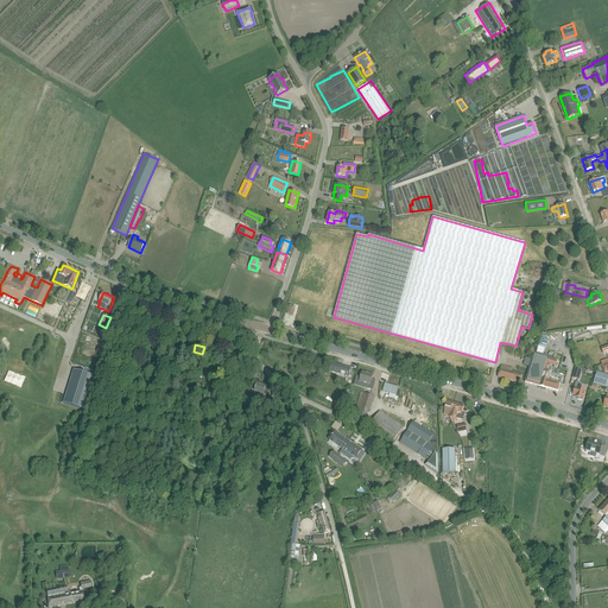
[(532,359),(526,377),(525,382),(539,386),(539,387),(546,388),(558,392),(561,384),(563,377),(553,373),(557,360),(534,353),(532,359)]
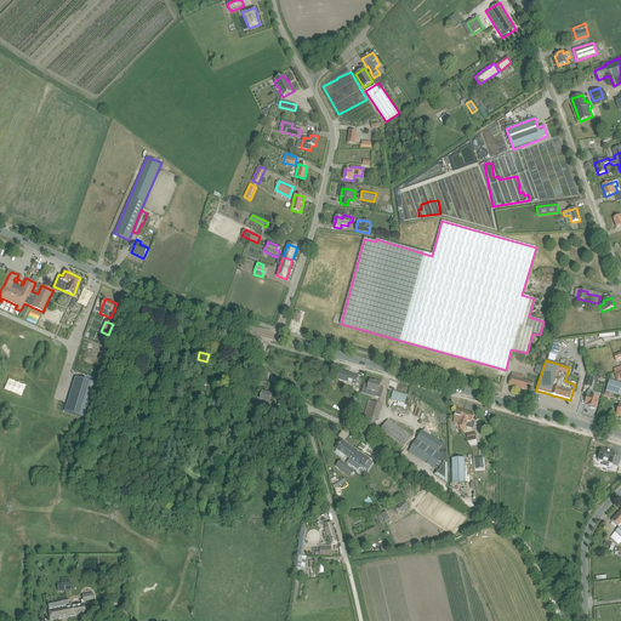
[(335,380),(357,386),(357,385),(360,386),(363,379),(359,377),(359,376),(340,371),(336,370),(335,370),(337,371),(335,380)]
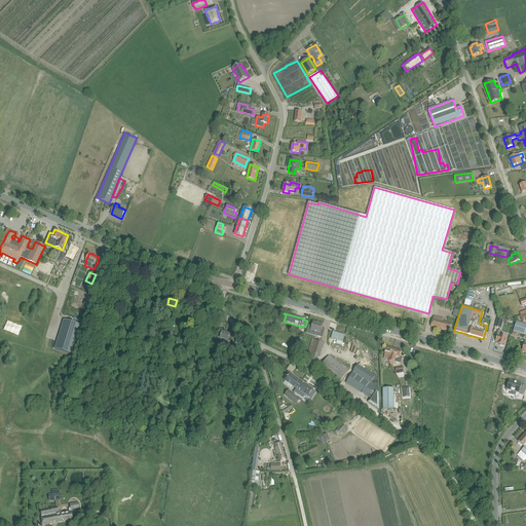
[(450,332),(452,325),(442,322),(443,318),(434,315),(430,326),(450,332)]
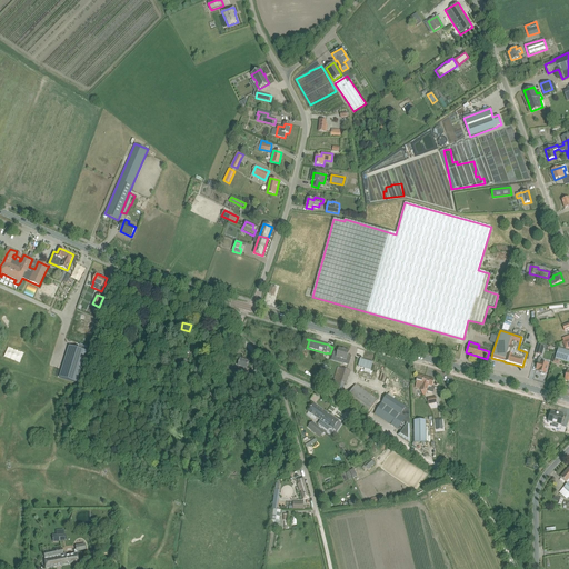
[(78,383),(87,351),(69,347),(60,378),(78,383)]
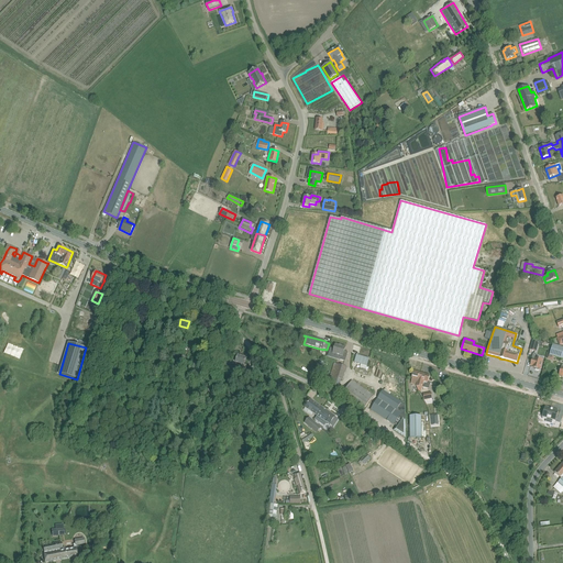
[(341,356),(341,359),(345,360),(346,356),(346,357),(348,352),(344,351),(345,348),(335,344),(333,353),(341,356)]
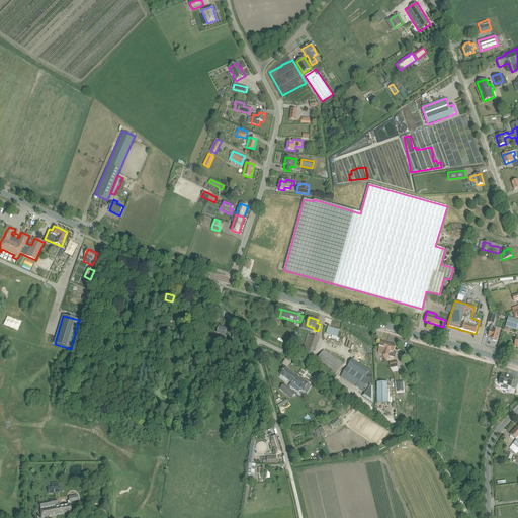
[(517,320),(509,318),(509,317),(506,327),(517,330),(517,335),(514,345),(517,345),(517,320)]
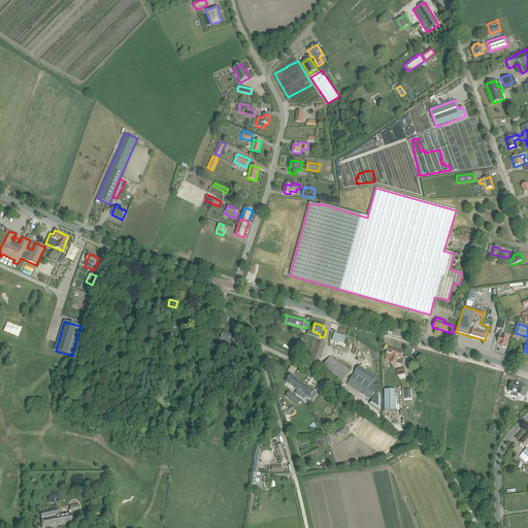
[(165,340),(172,341),(174,330),(168,328),(165,340)]
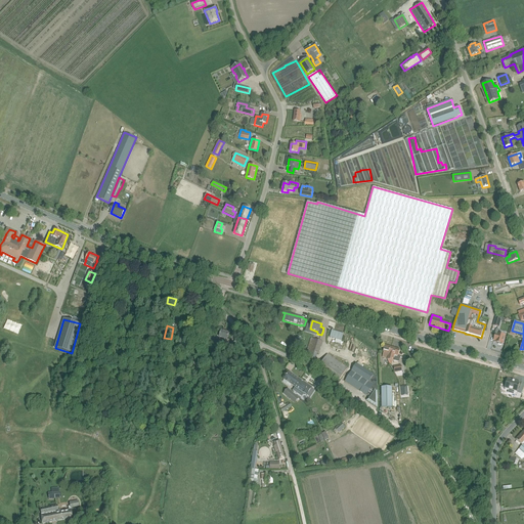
[(176,339),(187,341),(189,330),(179,328),(176,339)]
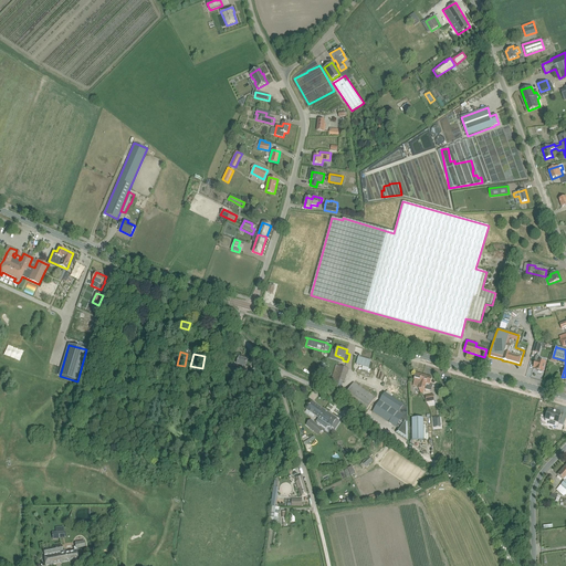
[(358,356),(356,365),(363,366),(369,368),(371,360),(358,356)]
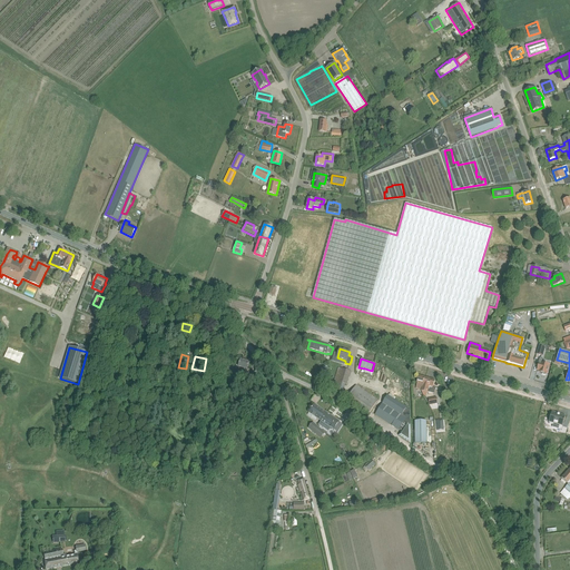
[(547,374),(549,365),(542,363),(543,360),(540,359),(537,370),(540,371),(540,372),(539,372),(542,373),(542,374),(546,375),(546,374),(547,374)]
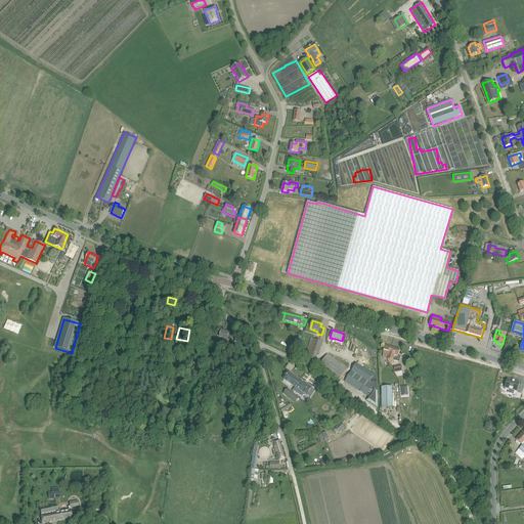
[(219,337),(222,338),(221,343),(228,345),(230,340),(227,339),(229,333),(221,331),(219,337)]
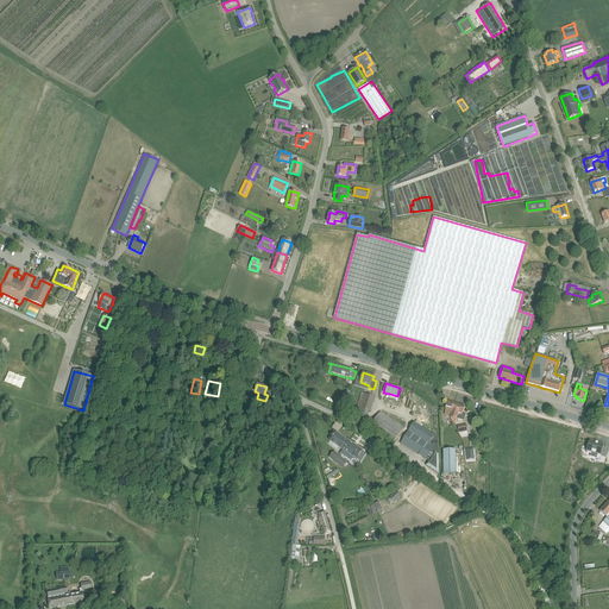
[(345,390),(341,403),(346,406),(351,393),(345,390)]
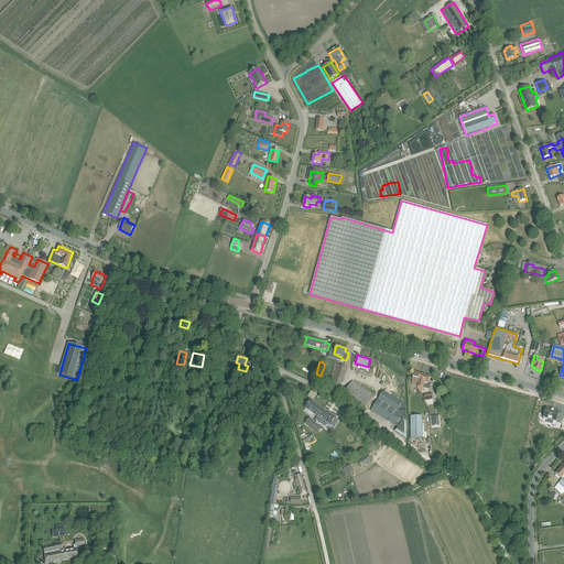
[(228,368),(229,364),(223,362),(220,370),(229,372),(230,368),(228,368)]
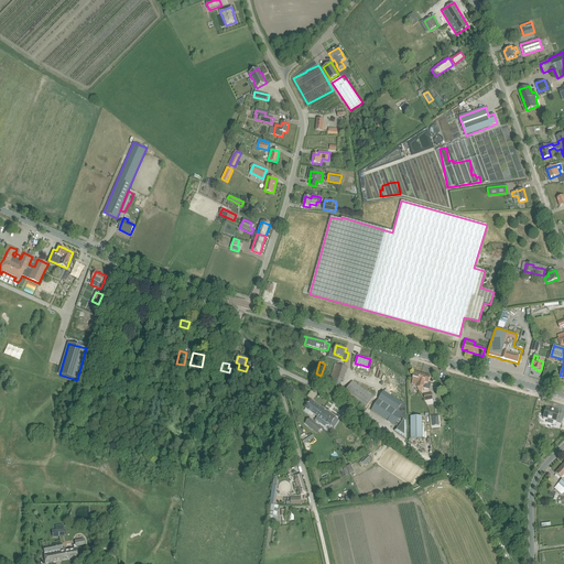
[(345,376),(347,368),(338,366),(337,370),(334,369),(331,378),(343,381),(345,376)]
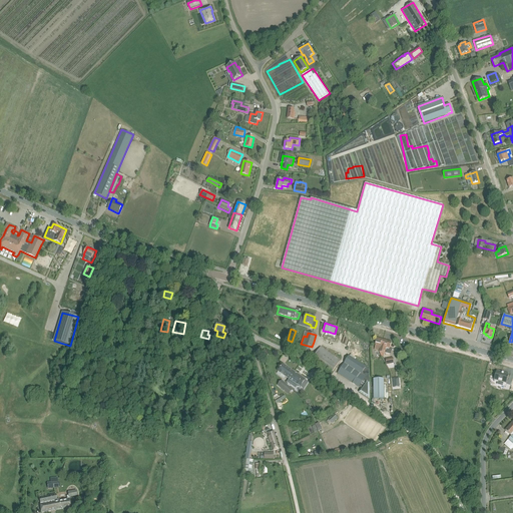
[(380,352),(381,354),(385,341),(377,338),(375,345),(376,345),(374,350),(379,351),(379,352),(380,352)]
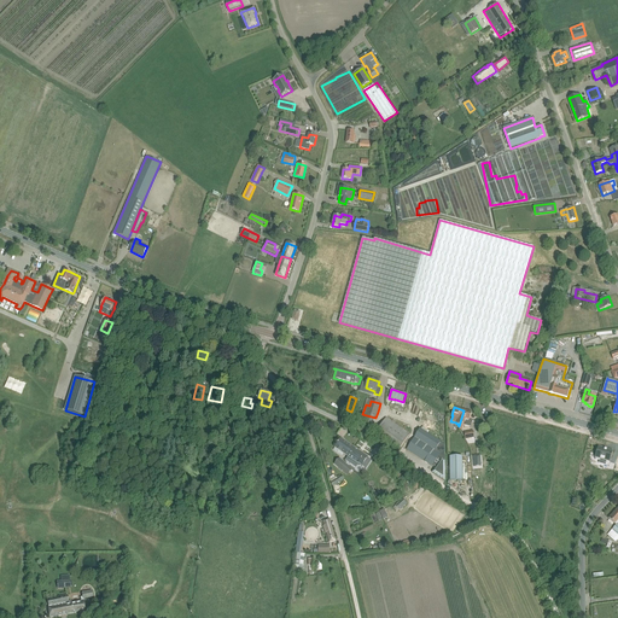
[(464,410),(459,426),(460,430),(461,430),(462,425),(464,425),(471,426),(472,420),(470,420),(472,413),(464,410)]
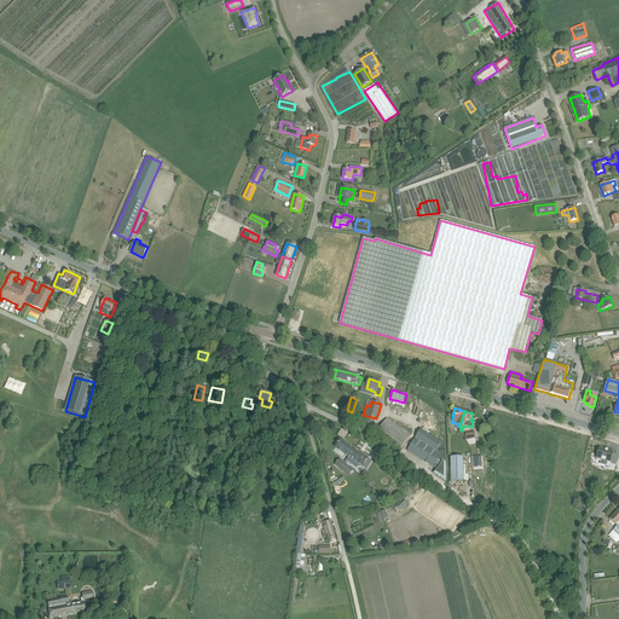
[(377,433),(401,450),(411,434),(387,418),(377,433)]
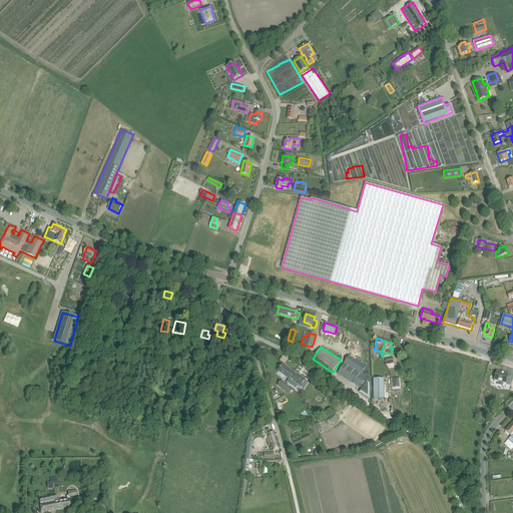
[(359,392),(370,399),(369,383),(369,369),(349,356),(338,374),(361,389),(359,392)]
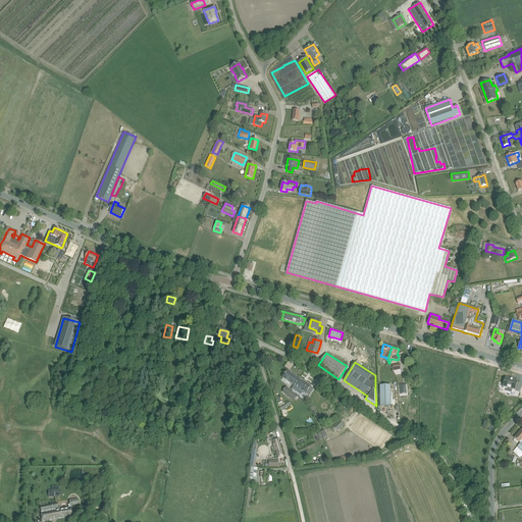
[(289,371),(283,378),(294,385),(292,388),(301,395),(303,392),(306,394),(311,386),(308,384),(289,371)]
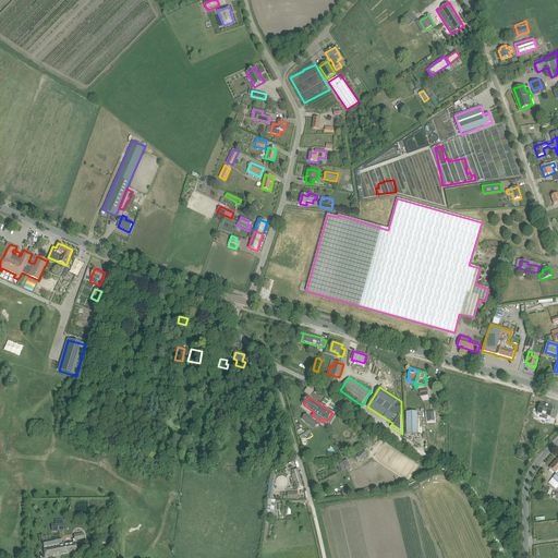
[(540,403),(537,413),(538,413),(538,414),(542,415),(541,419),(546,420),(547,416),(550,417),(554,408),(548,405),(544,404),(545,404),(542,403),(542,404),(540,403)]
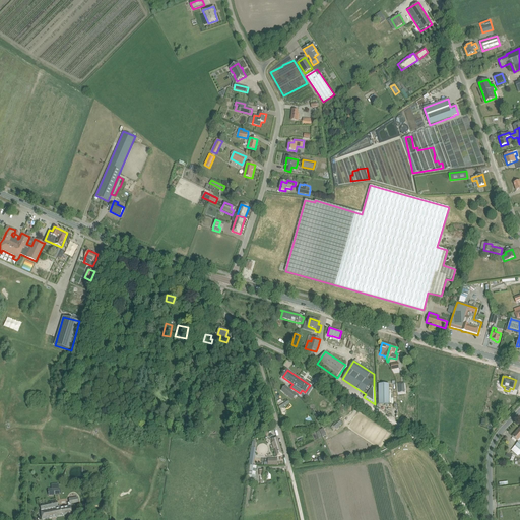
[(389,404),(389,384),(379,384),(379,405),(389,404)]
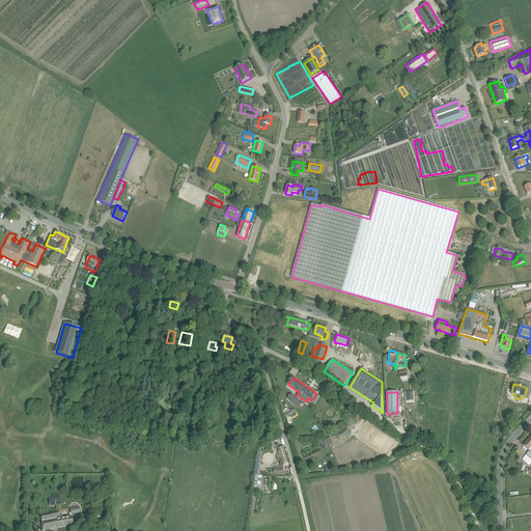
[(287,398),(299,409),(303,403),(291,393),(287,398)]
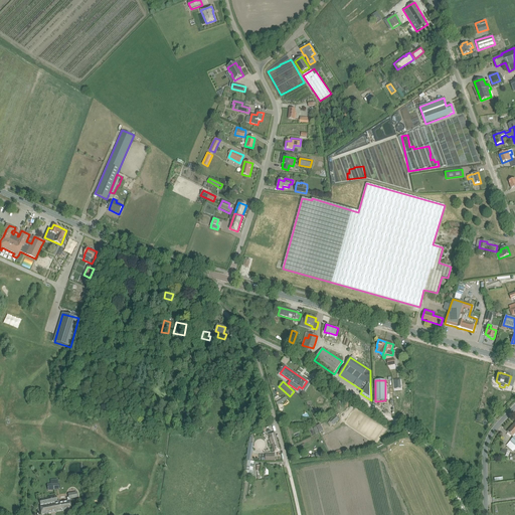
[(276,402),(277,405),(287,399),(285,396),(276,402)]
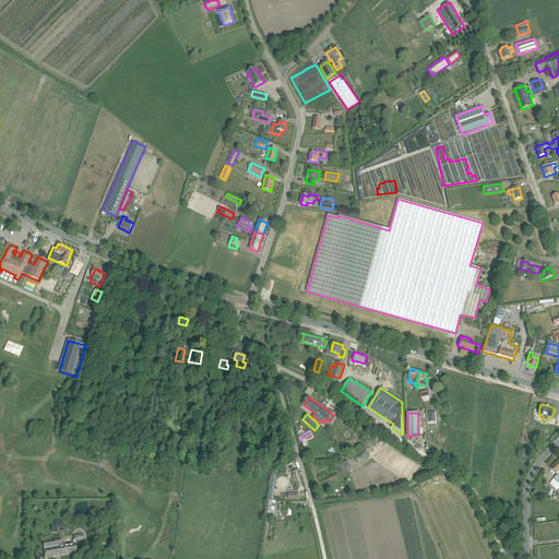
[(357,456),(361,461),(368,455),(364,451),(357,456)]
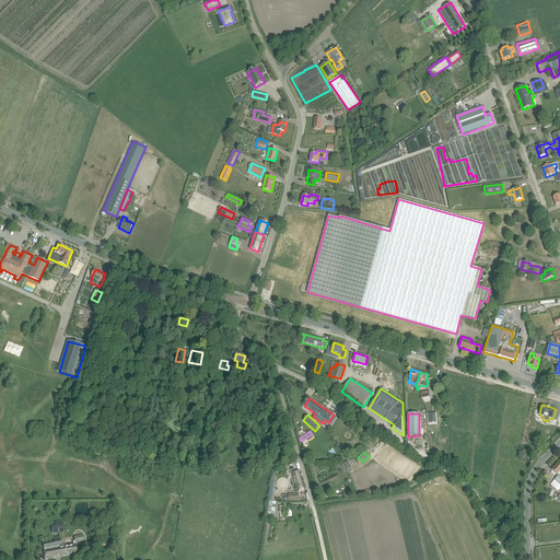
[(292,473),(298,492),(304,490),(299,470),(292,473)]
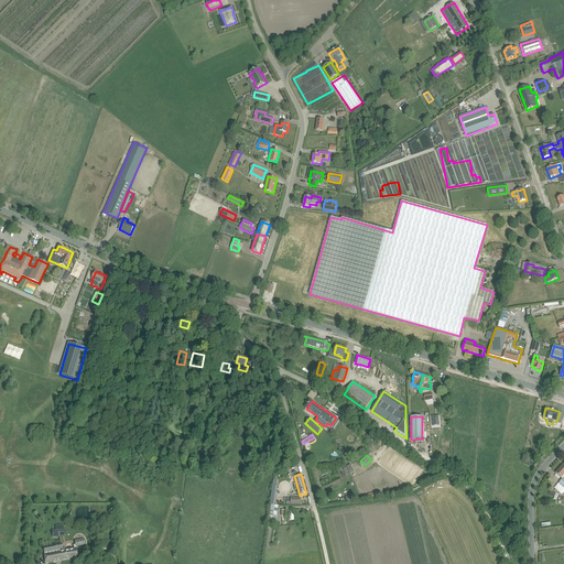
[(269,516),(270,516),(268,524),(277,525),(278,516),(277,516),(278,510),(277,510),(277,509),(278,509),(278,506),(271,505),(269,516)]
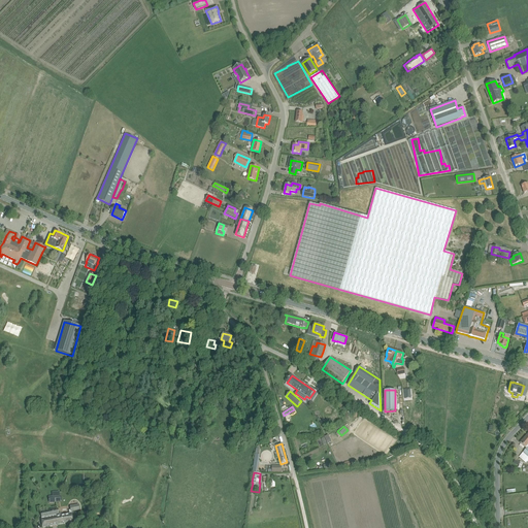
[(57,516),(59,525),(72,522),(71,514),(71,512),(79,510),(78,504),(69,506),(70,510),(69,510),(69,514),(61,516),(61,513),(58,514),(58,515),(57,515),(57,516)]
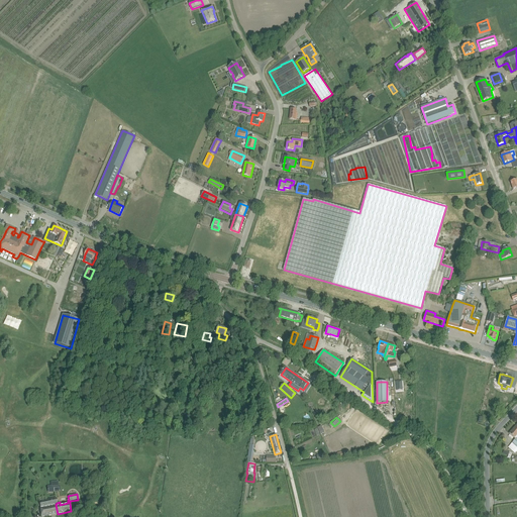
[(39,502),(40,508),(39,508),(40,512),(41,516),(58,514),(56,505),(56,504),(57,504),(57,503),(56,498),(49,500),(39,502)]
